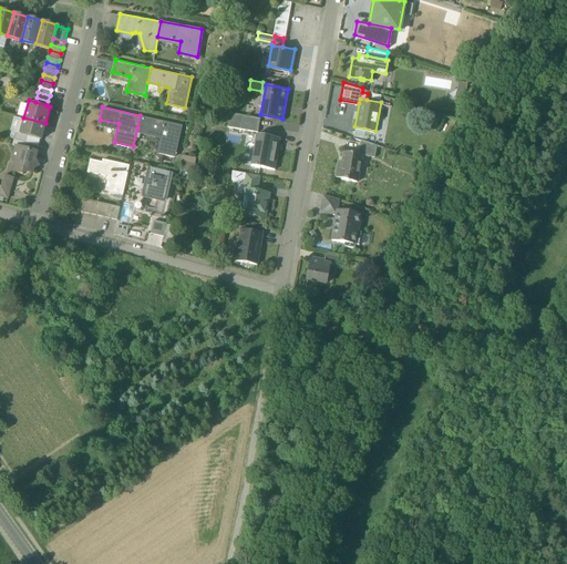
[(260,118),(244,114),(243,121),(259,124),(260,118)]
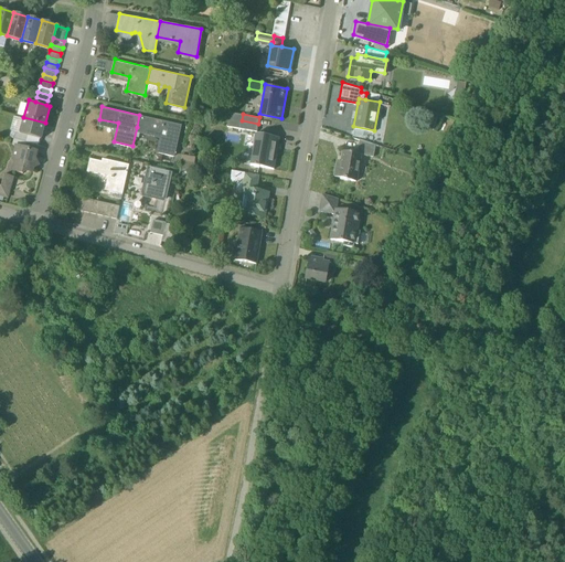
[(180,125),(139,115),(137,127),(146,129),(145,131),(164,137),(161,151),(173,154),(180,125)]
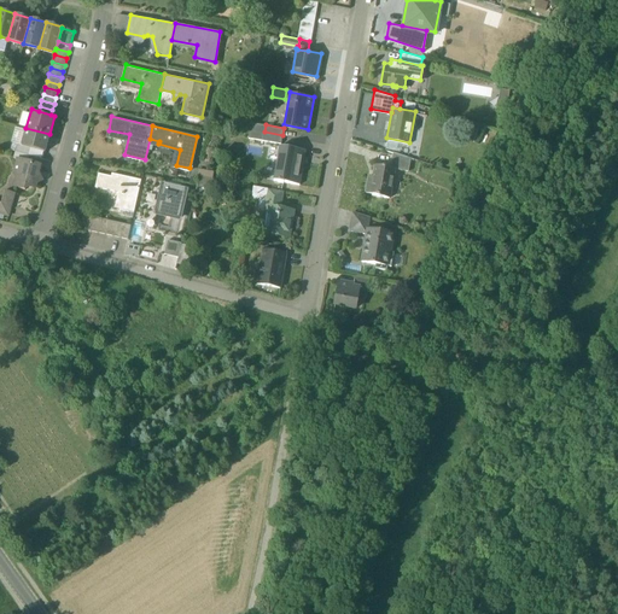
[(50,134),(25,128),(22,144),(31,146),(45,150),(50,134)]
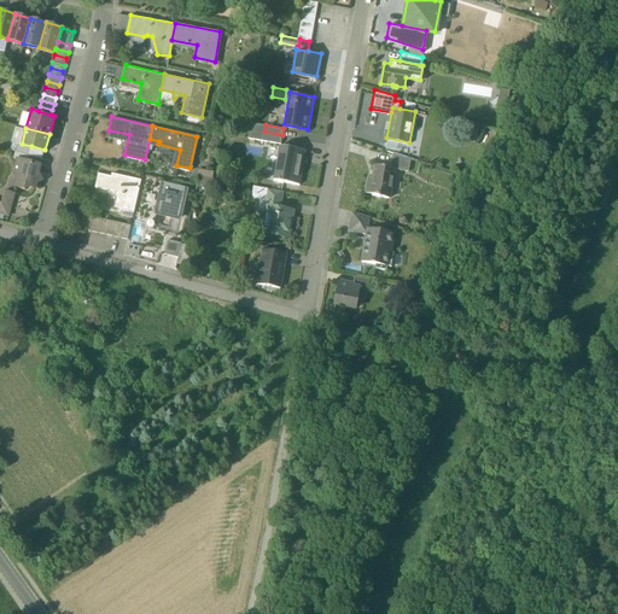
[(283,135),(264,132),(263,139),(281,141),(283,135)]
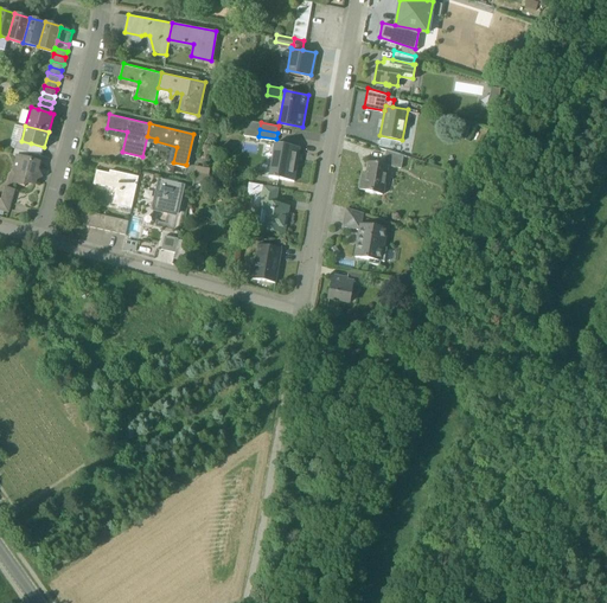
[(21,141),(17,140),(16,147),(29,151),(31,143),(21,141)]
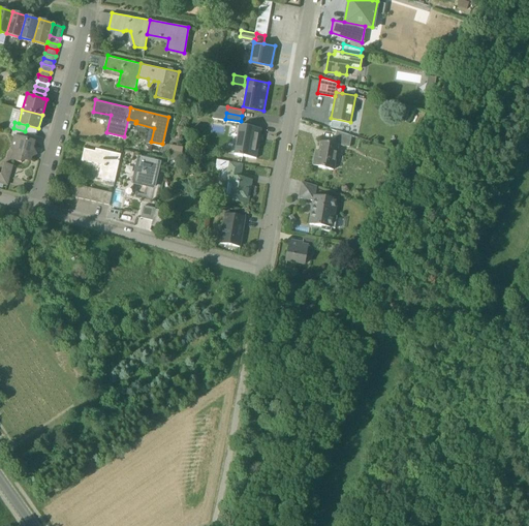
[(260,127),(241,124),(239,135),(242,136),(239,154),(243,154),(244,154),(255,156),(260,127)]
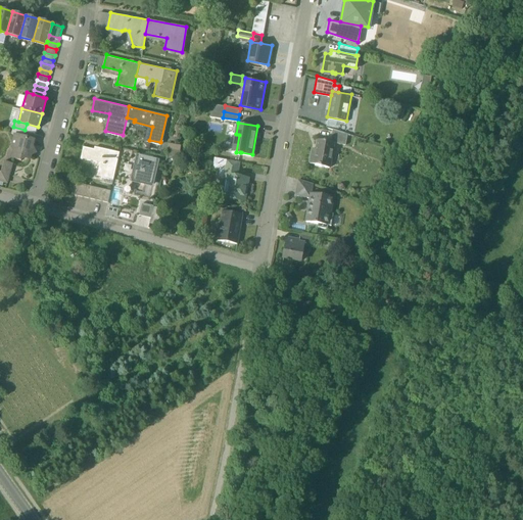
[(25,130),(13,127),(11,132),(15,133),(24,135),(25,130)]
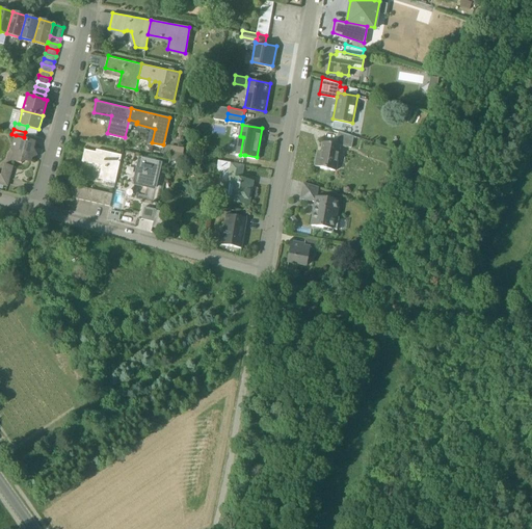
[(352,135),(338,130),(336,142),(339,142),(339,143),(350,146),(352,135)]
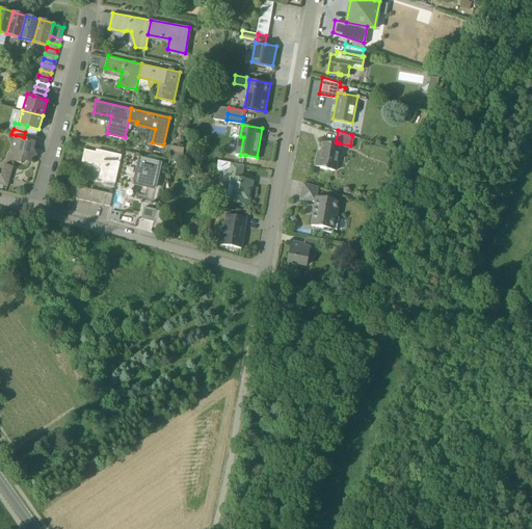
[(24,137),(16,135),(12,147),(15,151),(12,159),(22,161),(22,158),(30,160),(31,155),(35,153),(32,148),(33,143),(31,143),(32,140),(24,137)]
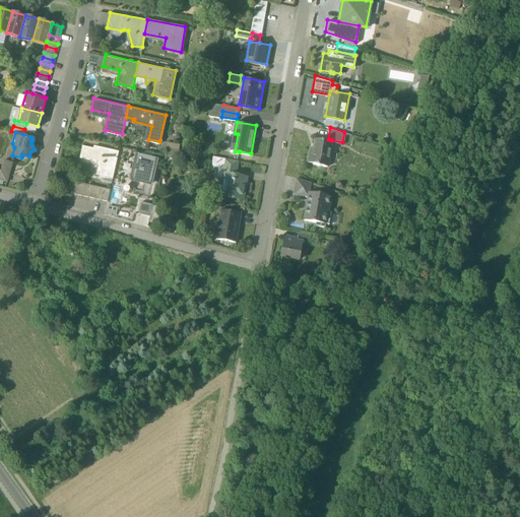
[(328,139),(316,137),(313,150),(309,150),(307,159),(316,160),(316,164),(326,166),(331,140),(331,139),(328,139)]
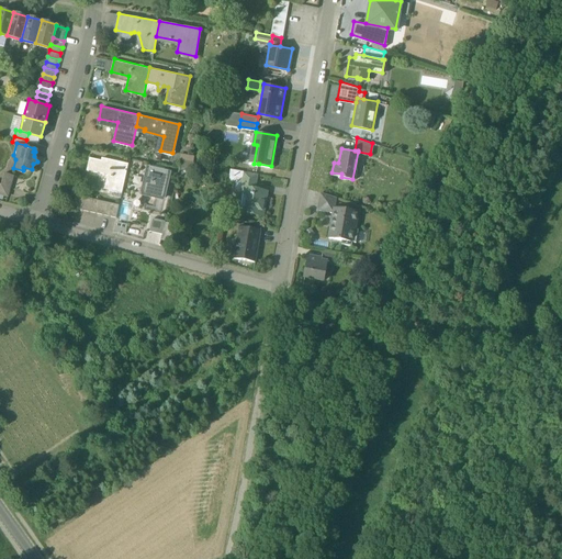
[(128,161),(102,156),(101,158),(89,156),(87,168),(112,174),(110,188),(122,191),(128,161)]
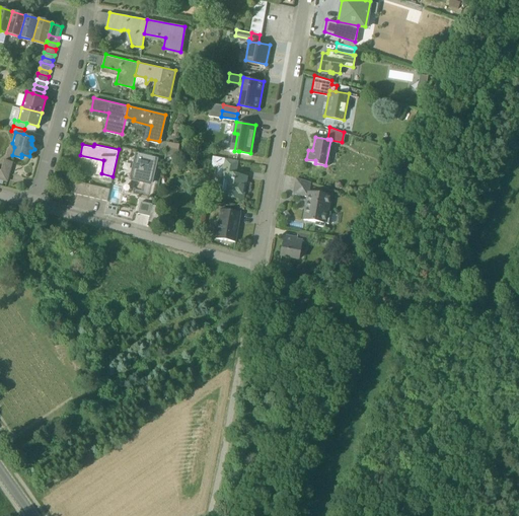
[(156,158),(137,153),(131,177),(150,181),(156,158)]
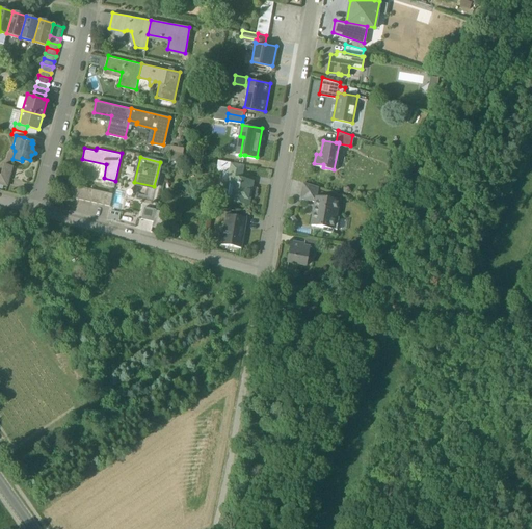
[(12,165),(4,162),(1,174),(9,176),(12,165)]
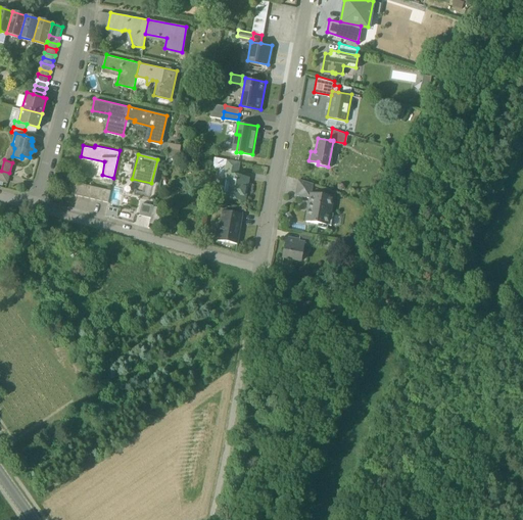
[(238,168),(227,166),(225,173),(237,175),(238,168)]
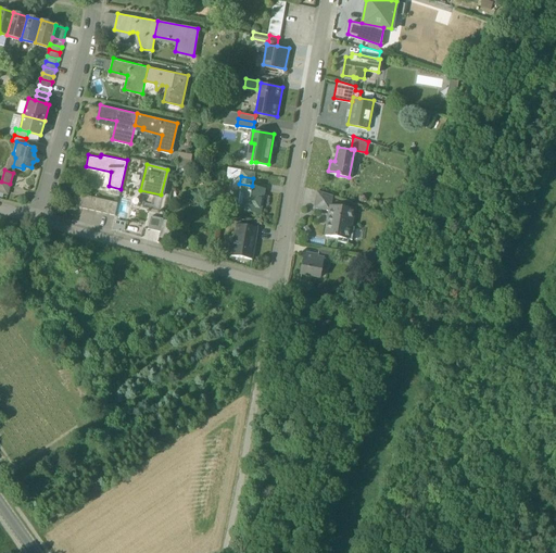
[(1,181),(0,180),(0,189),(8,192),(10,184),(1,181)]
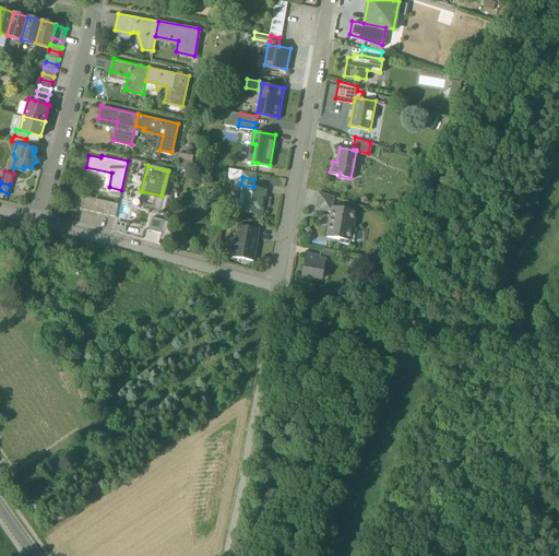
[(253,187),(240,185),(239,190),(248,191),(245,209),(262,212),(266,189),(253,187)]
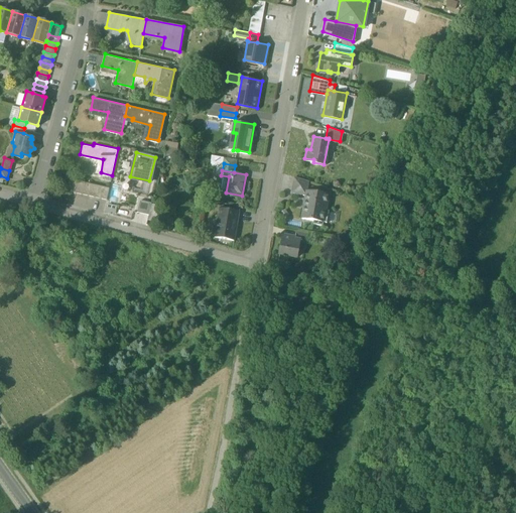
[(308,179),(294,175),(291,191),(305,194),(306,188),(307,188),(308,179)]
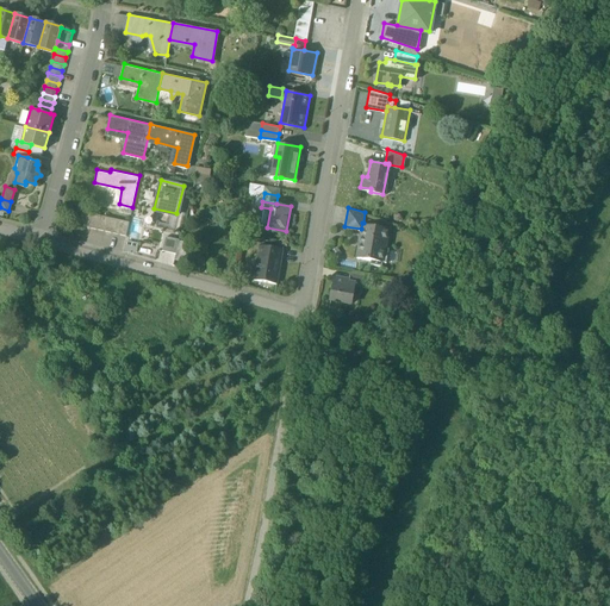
[(93,212),(81,210),(78,223),(89,226),(93,212)]
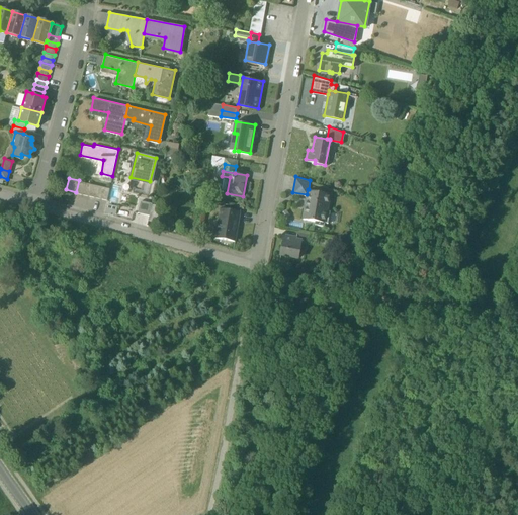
[(85,181),(79,180),(76,192),(82,193),(85,181)]
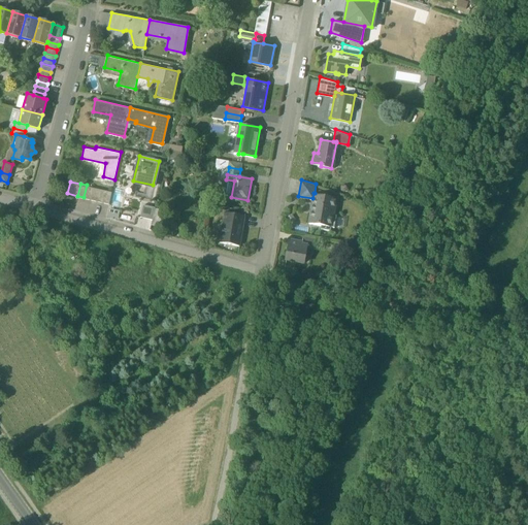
[(93,187),(87,185),(84,197),(90,198),(93,187)]
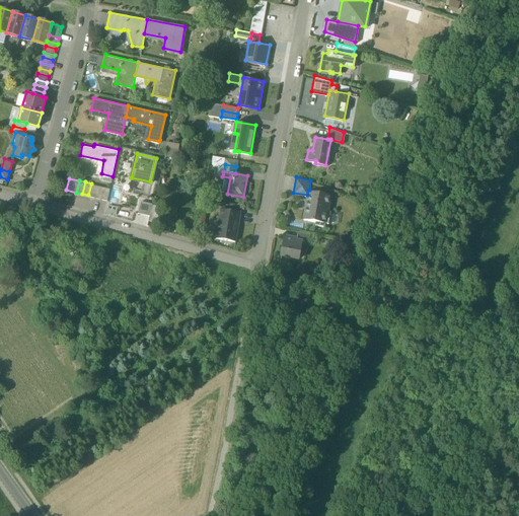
[(109,197),(118,199),(121,183),(113,182),(109,197)]
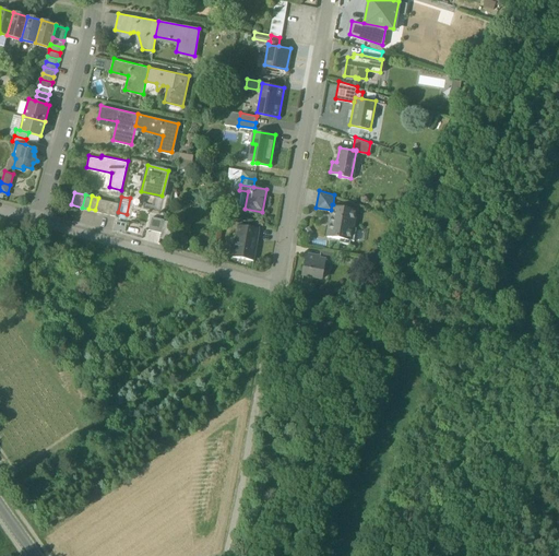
[(105,199),(98,198),(95,210),(102,212),(105,199)]
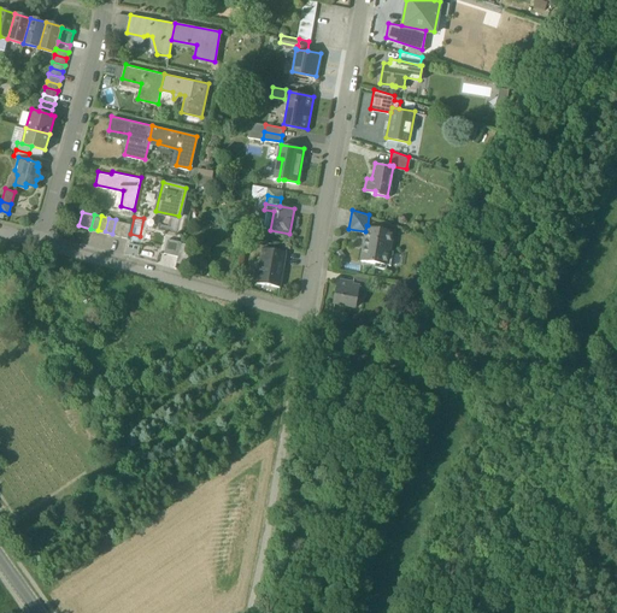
[(123,220),(116,219),(112,234),(121,235),(123,220)]
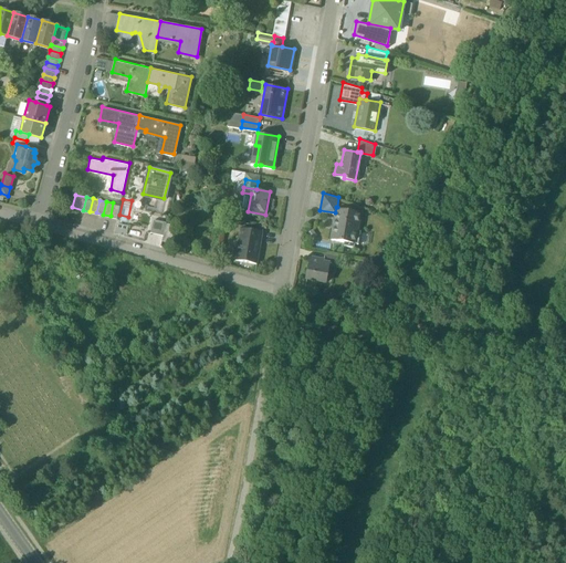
[(119,205),(113,202),(111,216),(117,217),(119,205)]
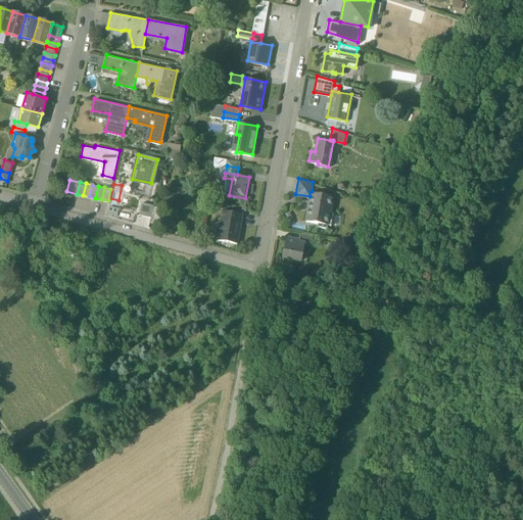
[(312,191),(311,191),(310,196),(305,220),(318,222),(318,225),(327,227),(328,224),(331,224),(333,213),(330,211),(333,195),(312,191)]
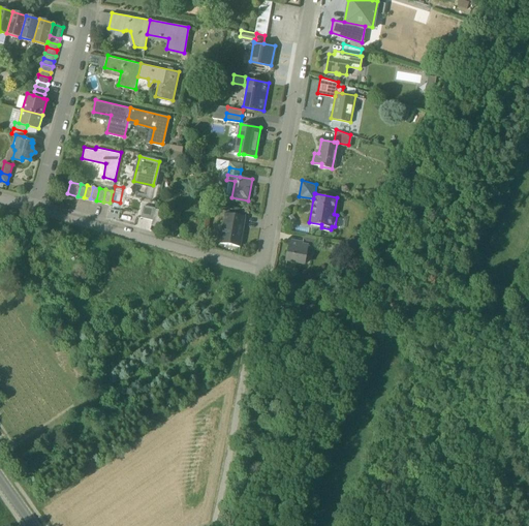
[(155,207),(144,205),(141,216),(153,219),(155,207)]
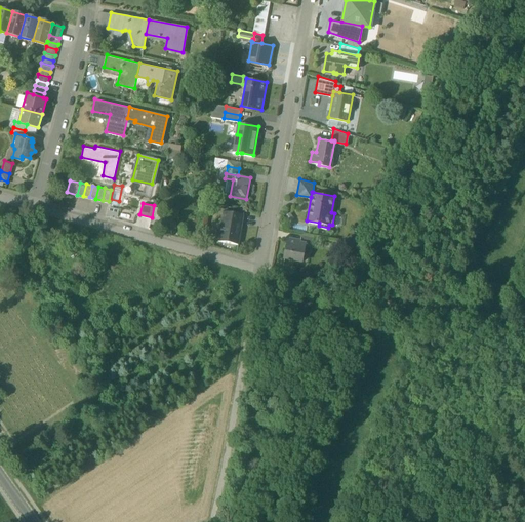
[(108,214),(118,215),(119,206),(109,205),(108,214)]
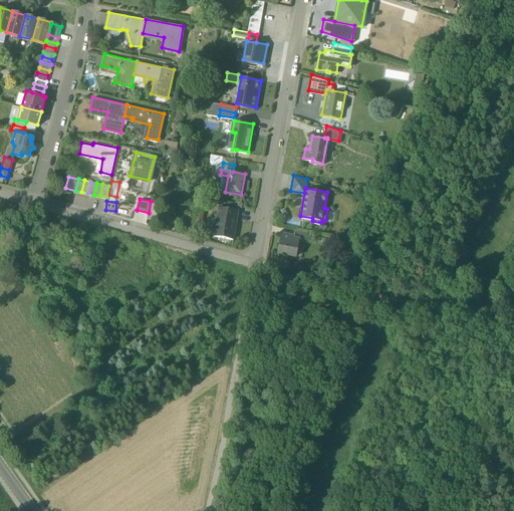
[(238,210),(218,206),(217,214),(237,217),(238,210)]
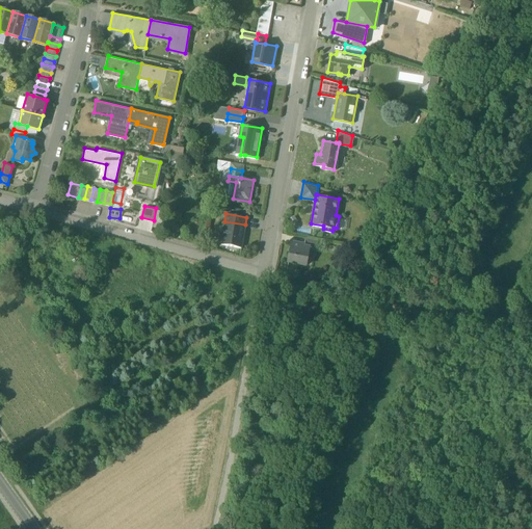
[(245,225),(224,221),(220,243),(241,246),(245,225)]
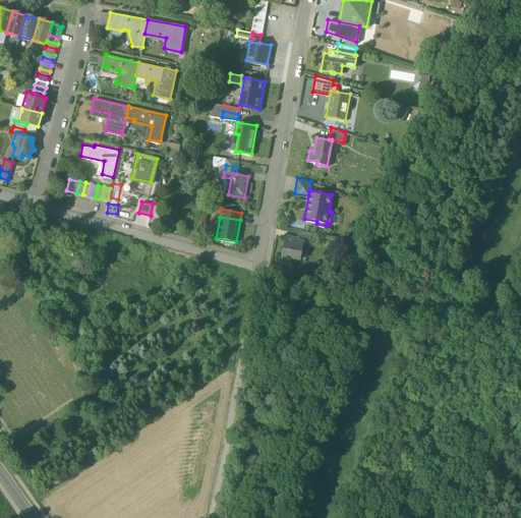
[(311,234),(299,231),(297,238),(303,239),(303,240),(309,242),(311,234)]
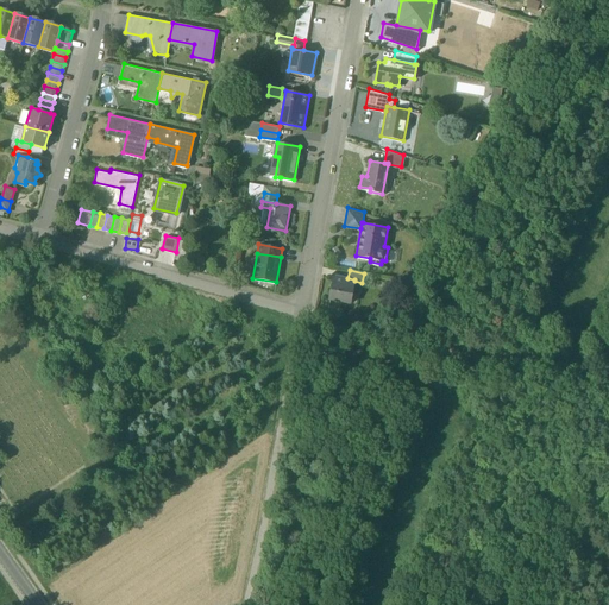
[(347,278),(332,276),(331,287),(332,288),(330,298),(338,300),(338,297),(351,300),(355,281),(355,279),(347,278)]
